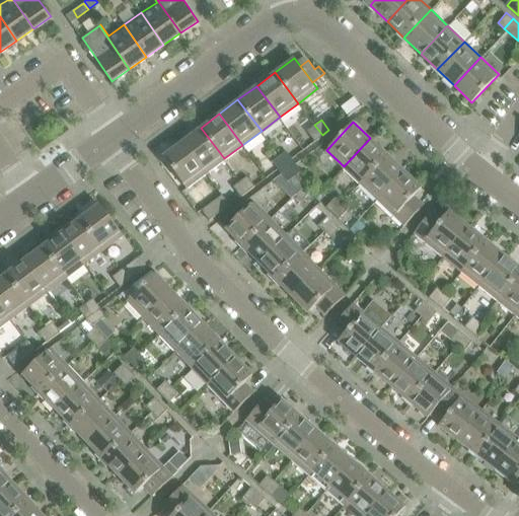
[(322,135),(314,125),(307,130),(315,140),(322,135)]
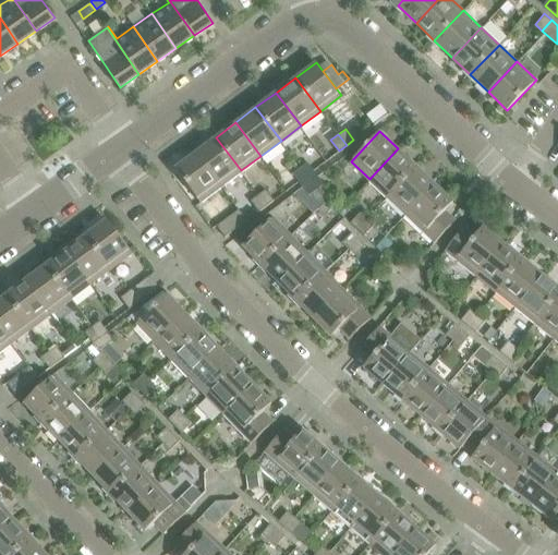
[(241,170),(216,137),(196,152),(221,185),(241,170)]
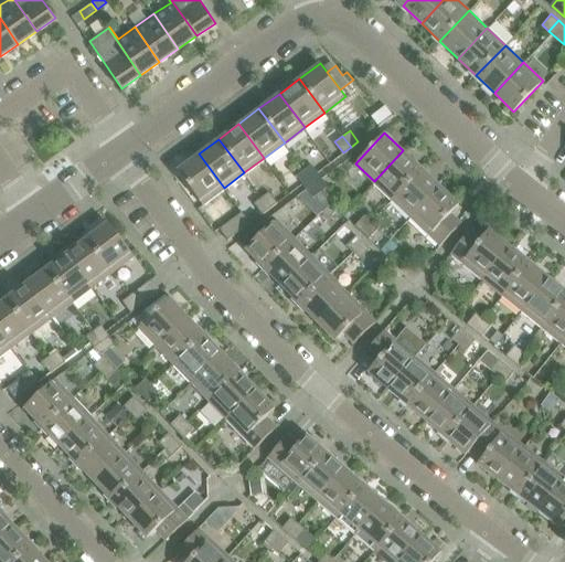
[(403,150),(374,181),(392,199),(422,168),(403,150)]
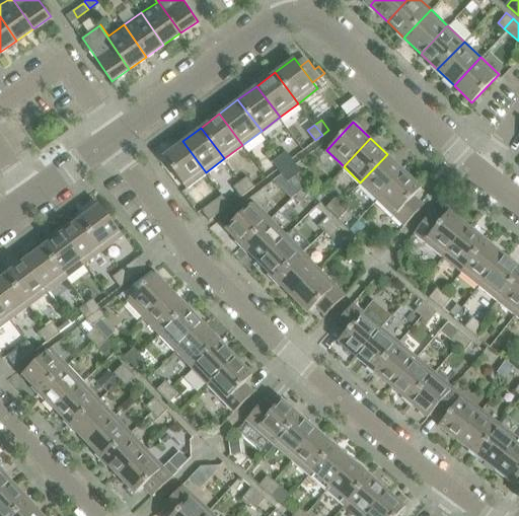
[(206,172),(182,141),(163,156),(187,187),(206,172)]
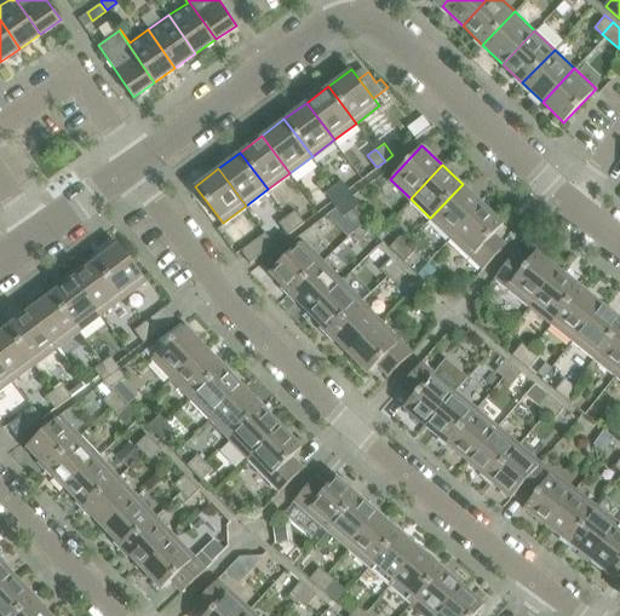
[(333,185),(343,197),(351,191),(342,179),(333,185)]
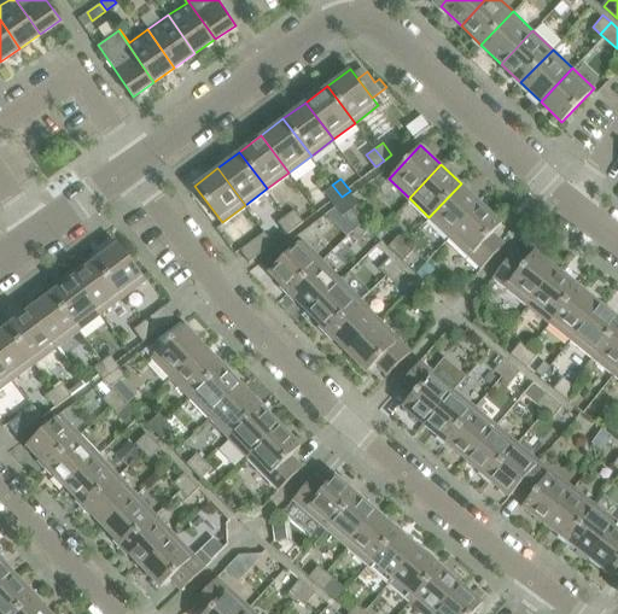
[(449,237),(481,203),(461,183),(429,217),(449,237)]
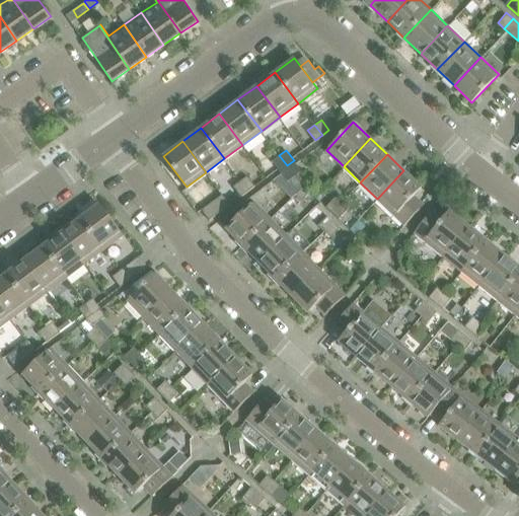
[(272,160),(280,170),(287,165),(279,155),(272,160)]
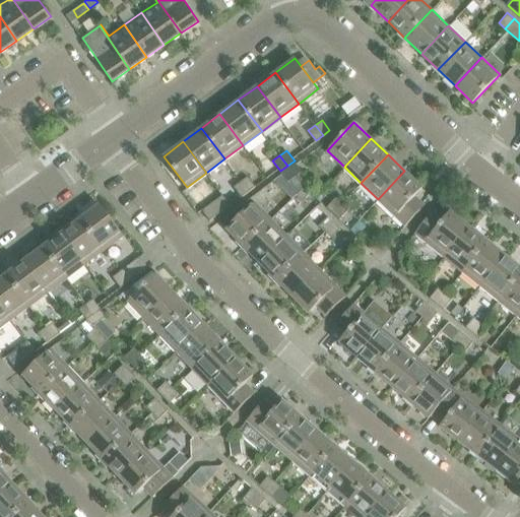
[(302,171),(295,160),(287,166),(295,176),(302,171)]
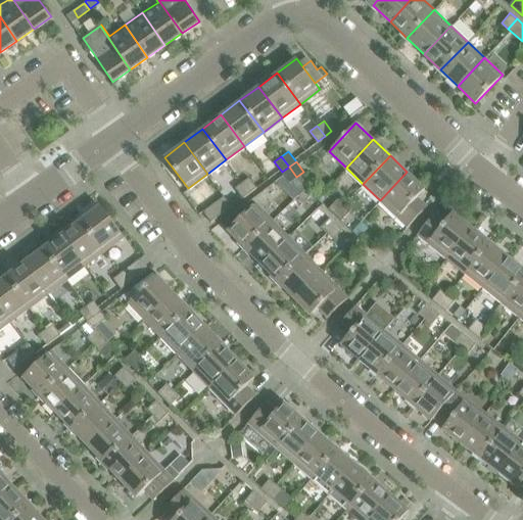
[(282,172),(284,175),(290,182),(296,177),(289,167),(282,172)]
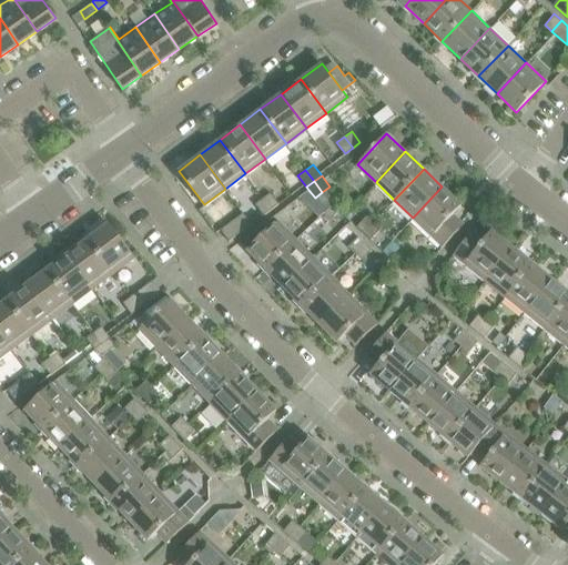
[(443,245),(464,223),(453,213),(462,204),(442,187),(413,218),(443,245)]
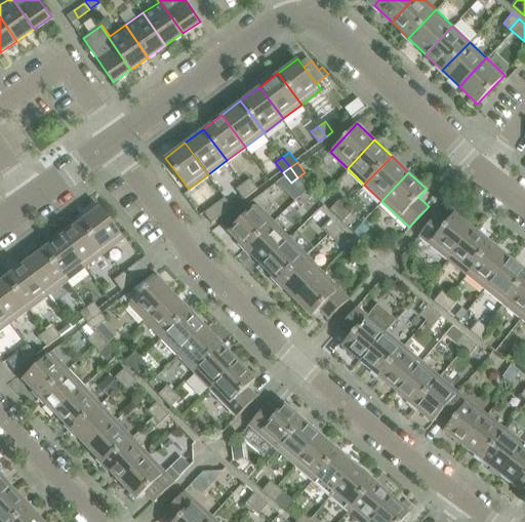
[(243,183),(251,193),(257,188),(250,176),(243,183)]
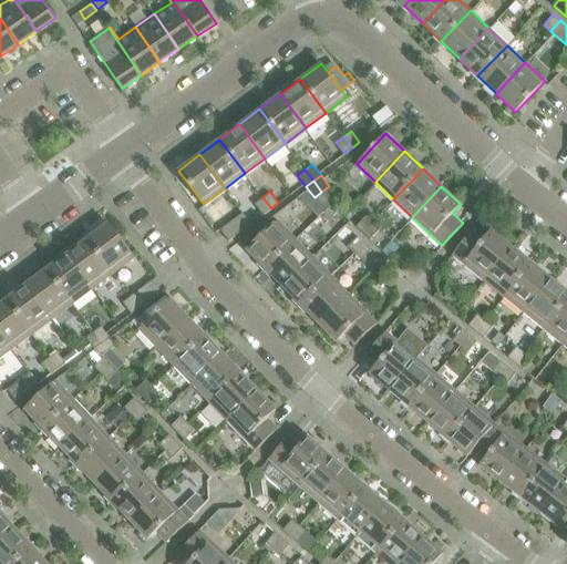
[(271,208),(263,197),(255,203),(264,214),(271,208)]
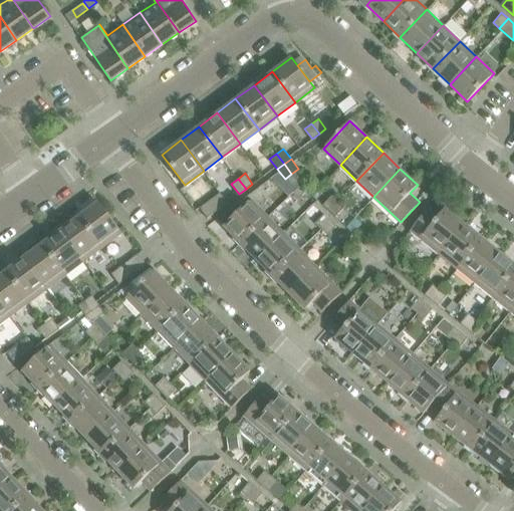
[(301,183),(292,192),(298,198),(307,190),(301,183)]
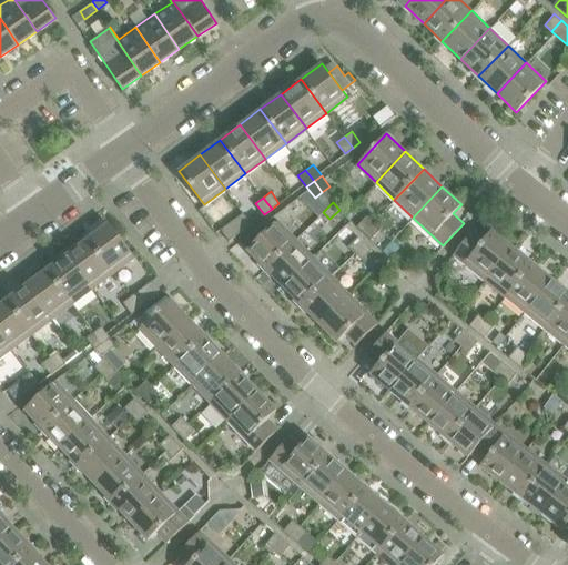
[(229,240),(252,223),(243,212),(221,229),(229,240)]
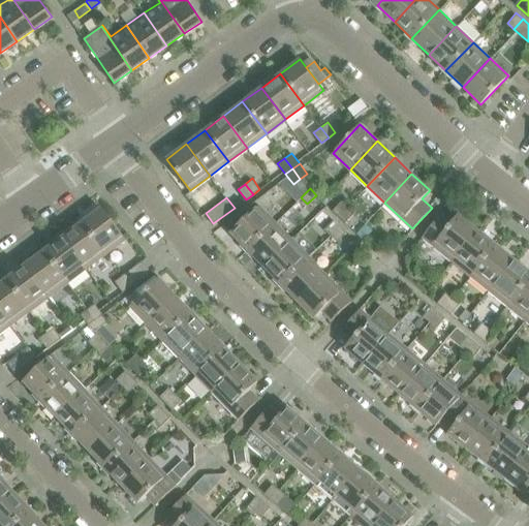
[(339,216),(348,207),(341,200),(333,210),(339,216)]
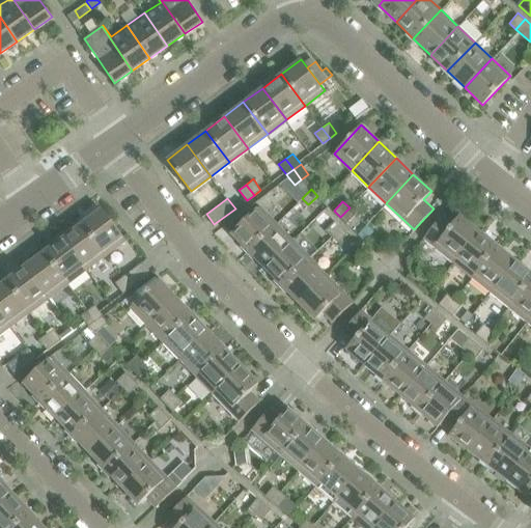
[(248,251),(277,223),(259,205),(231,233),(248,251)]
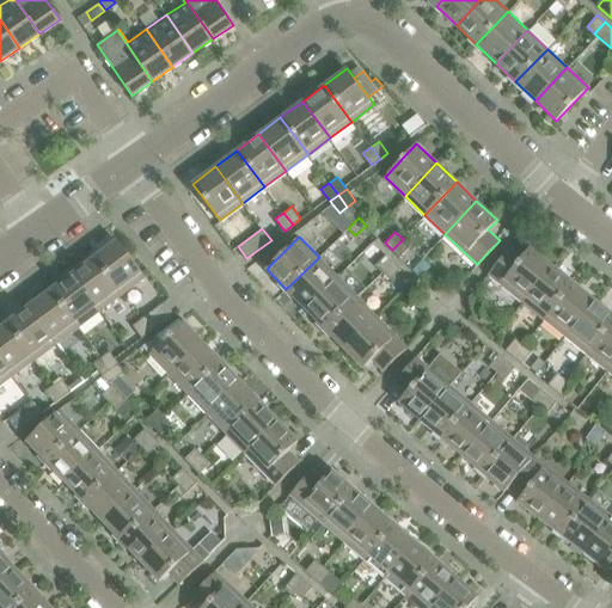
[(95,257),(122,293),(145,276),(117,239),(95,257)]
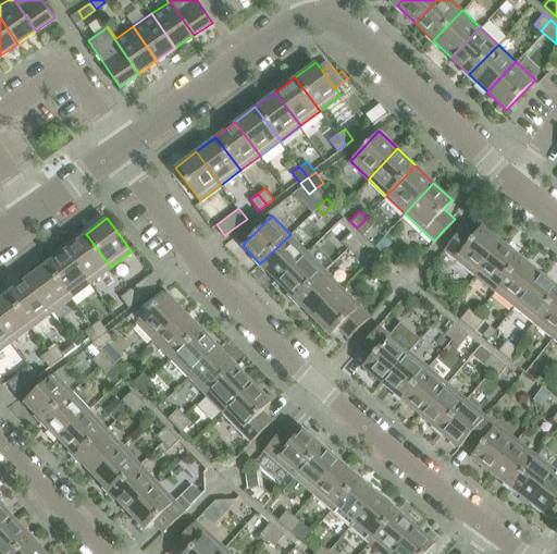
[(367,218),(357,228),(363,234),(373,224),(367,218)]
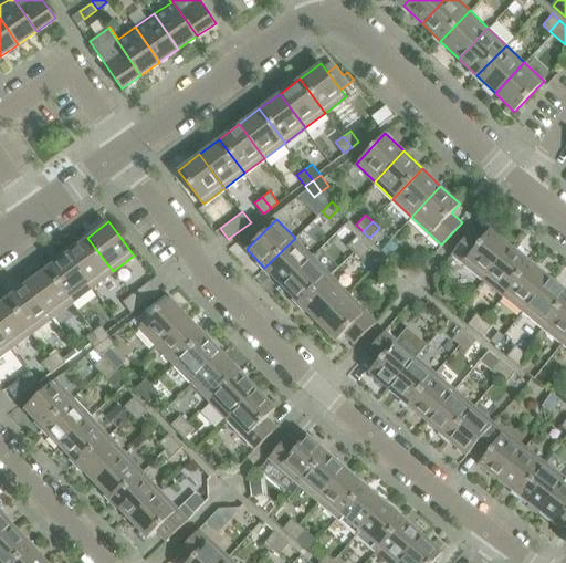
[(471,229),(452,253),(483,279),(510,246),(490,229),(482,238),(471,229)]
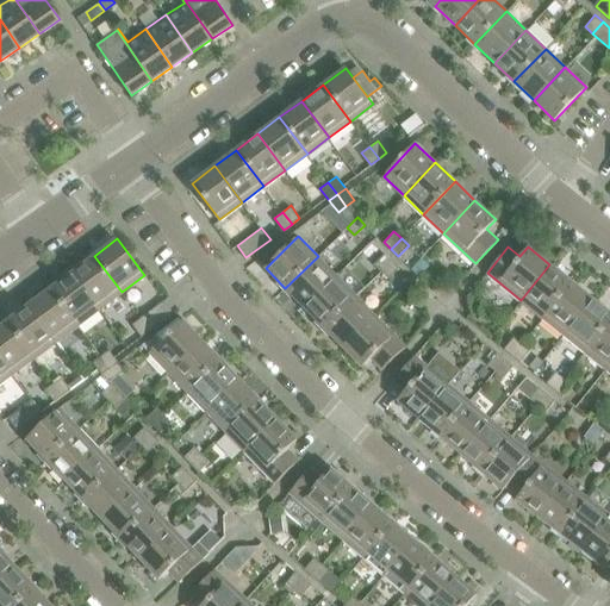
[(381,270),(392,260),(385,252),(374,263),(381,270)]
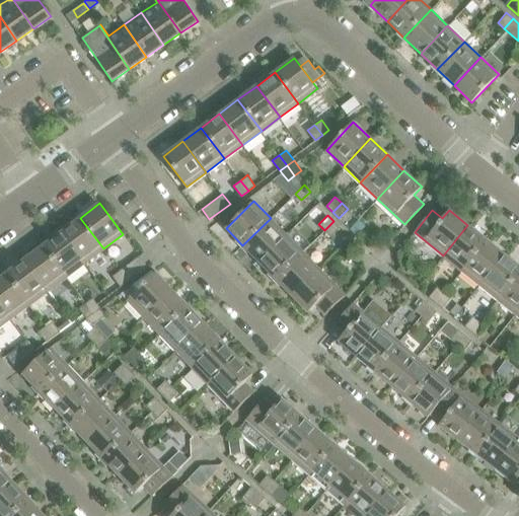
[(61,231),(85,263),(103,248),(80,218),(61,231)]
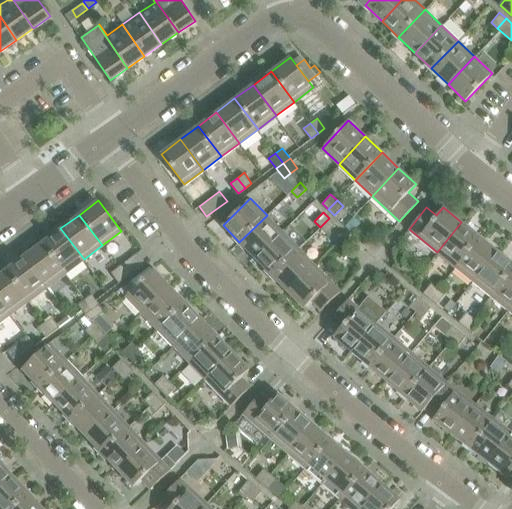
[(255,258),(283,231),(267,215),(239,242),(255,258)]
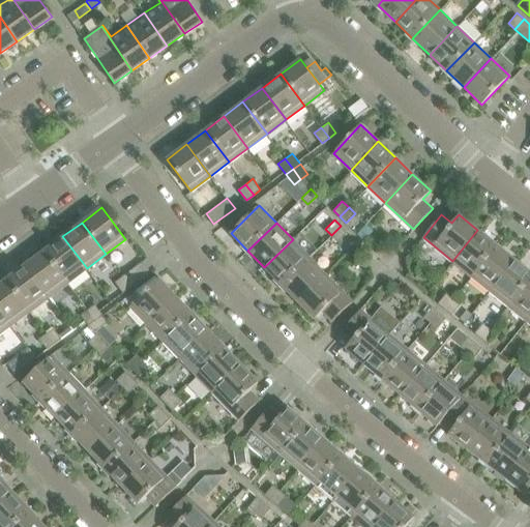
[(363,239),(373,229),(365,223),(356,233),(363,239)]
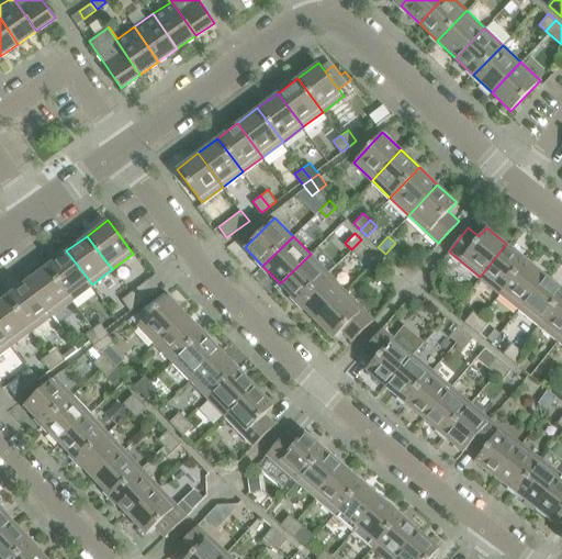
[(361,239),(351,249),(358,256),(368,246),(361,239)]
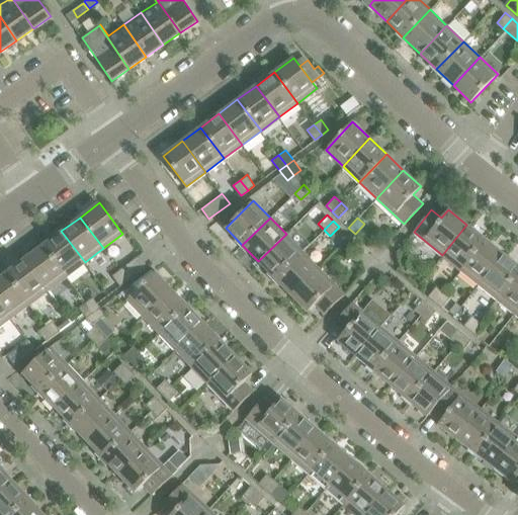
[(466,225),(442,255),(460,269),(485,239),(466,225)]
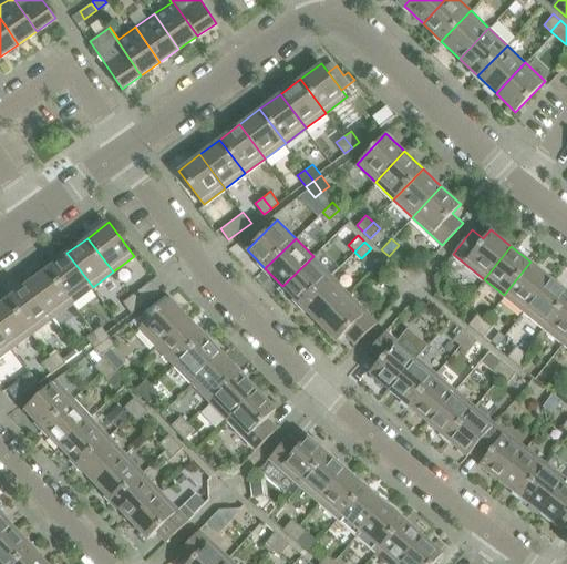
[(93,287),(66,253),(47,268),(72,303),(93,287)]
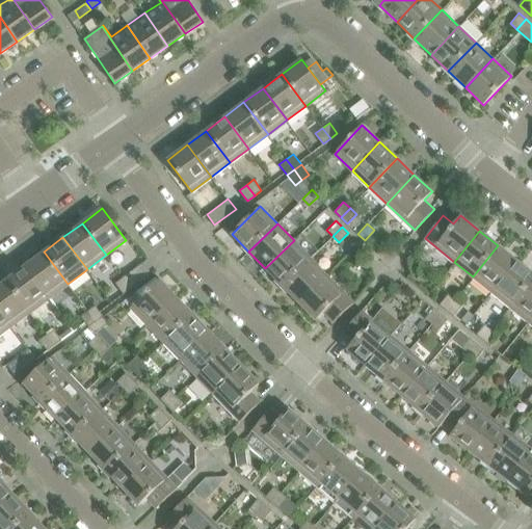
[(294,240),(265,268),(282,285),(310,257),(294,240)]
